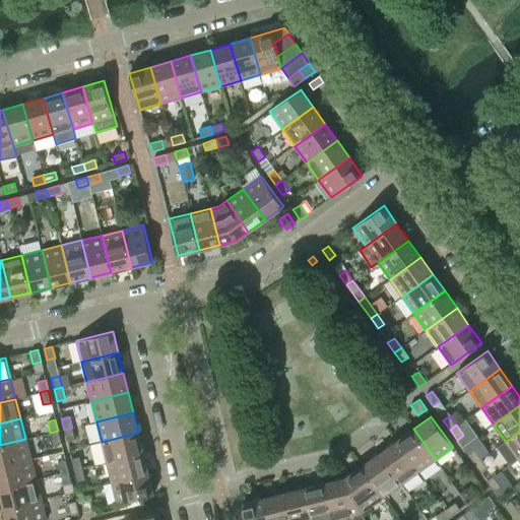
[(72,428),(64,430),(67,442),(75,440),(72,428)]
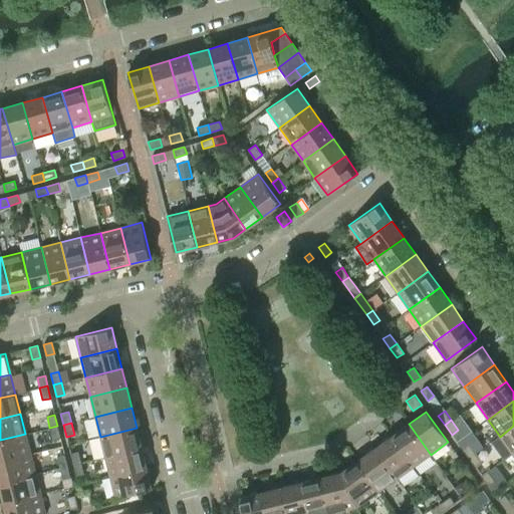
[(409,424),(392,436),(414,466),(431,455),(409,424)]
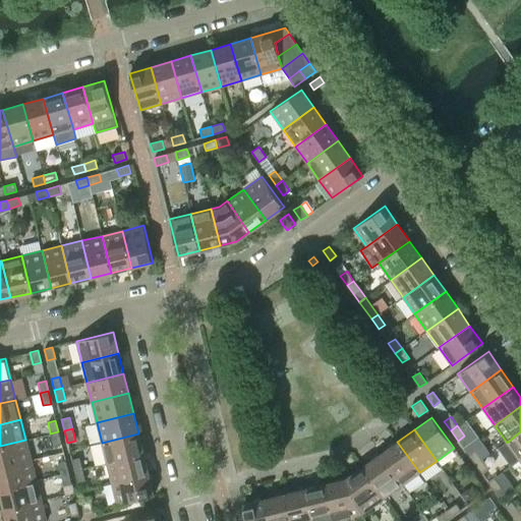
[(58,431),(50,433),(53,446),(61,444),(58,431)]
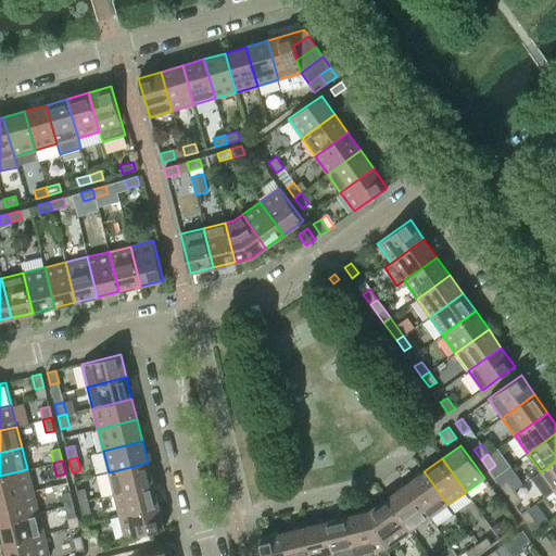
[(555,460),(541,472),(554,491),(555,489),(555,460)]
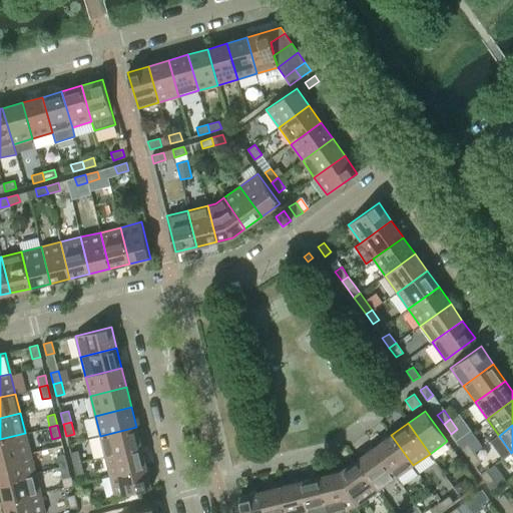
[(136,427),(100,436),(105,456),(141,447),(136,427)]
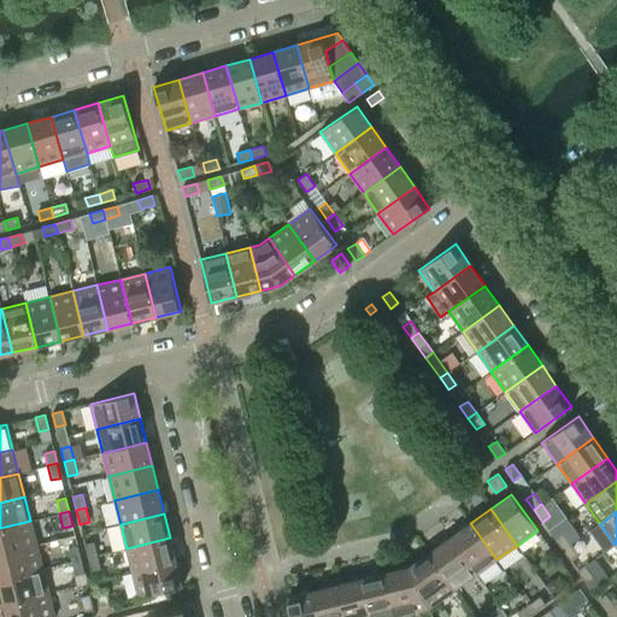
[(30,521),(0,528),(0,553),(36,545),(30,521)]
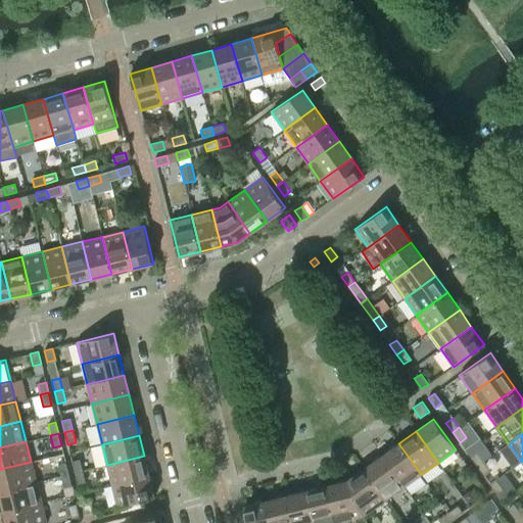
[(398,443),(381,456),(403,487),(421,474),(398,443)]
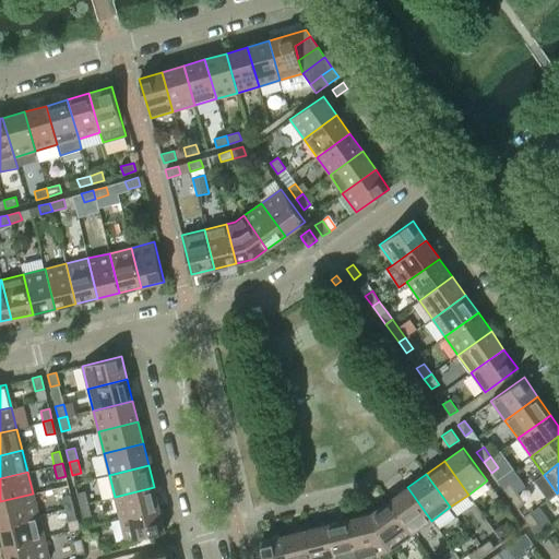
[(509,483),(502,488),(509,498),(516,492),(509,483)]
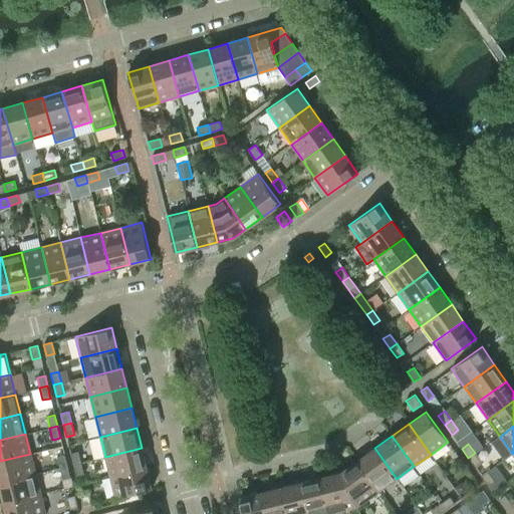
[(142,448),(105,457),(109,477),(147,468),(142,448)]
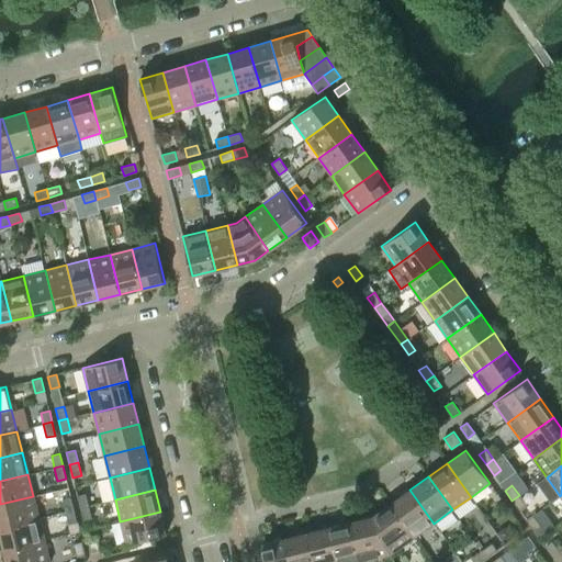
[(409,490),(391,503),(415,537),(434,524),(409,490)]
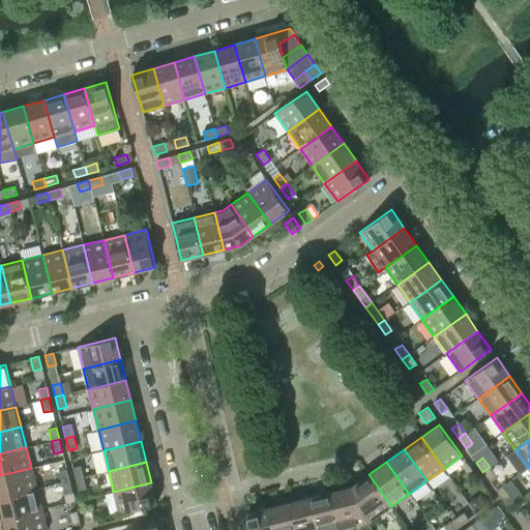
[(81,465),(72,467),(76,478),(84,476),(81,465)]
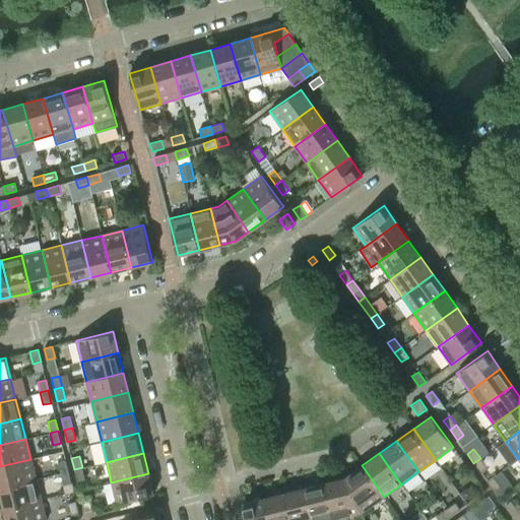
[(480,458),(473,463),(481,473),(488,468),(480,458)]
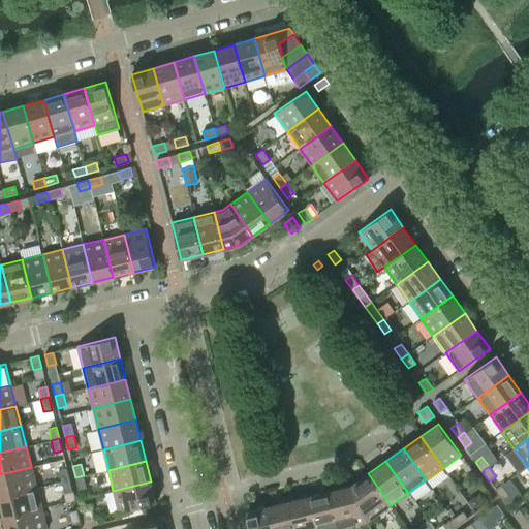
[(31,467),(0,474),(0,496),(36,488),(31,467)]
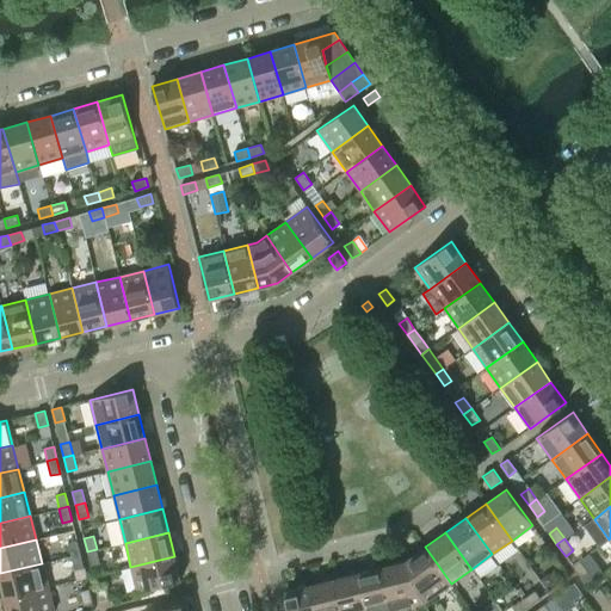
[(67,543),(71,555),(80,554),(76,541),(67,543)]
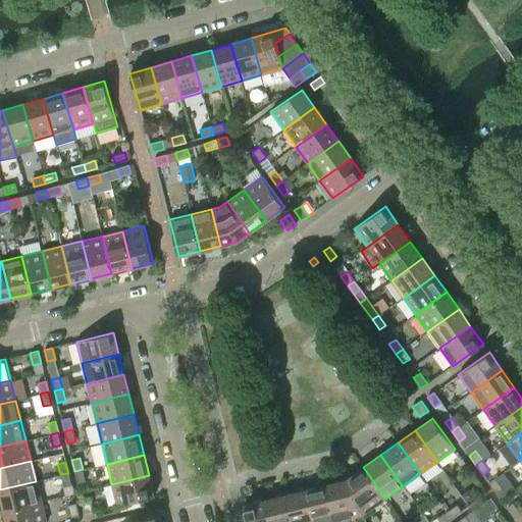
[(363,467),(346,480),(362,515),(385,499),(363,467)]
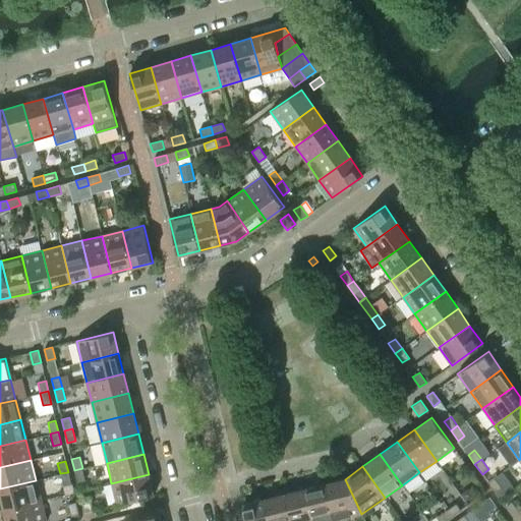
[(82,468),(74,470),(77,482),(85,480),(82,468)]
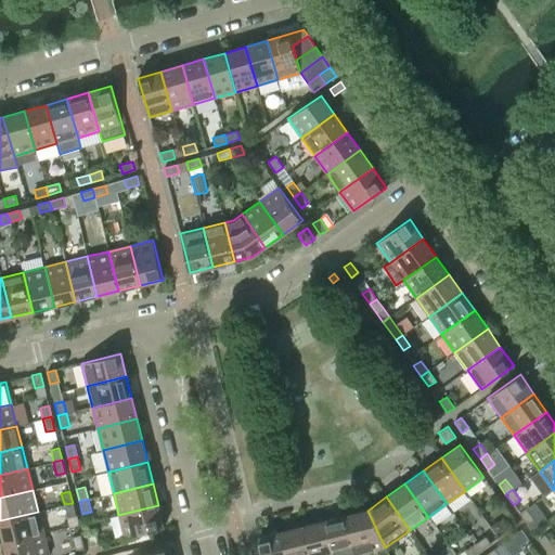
[(73,503),(64,504),(67,518),(76,516),(73,503)]
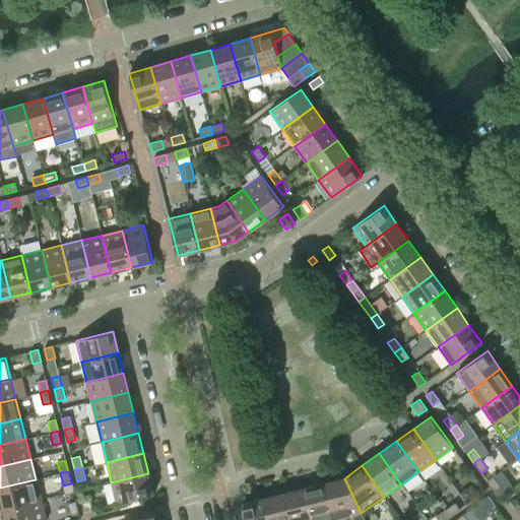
[(148,473),(111,482),(117,504),(140,498),(153,495),(148,473)]
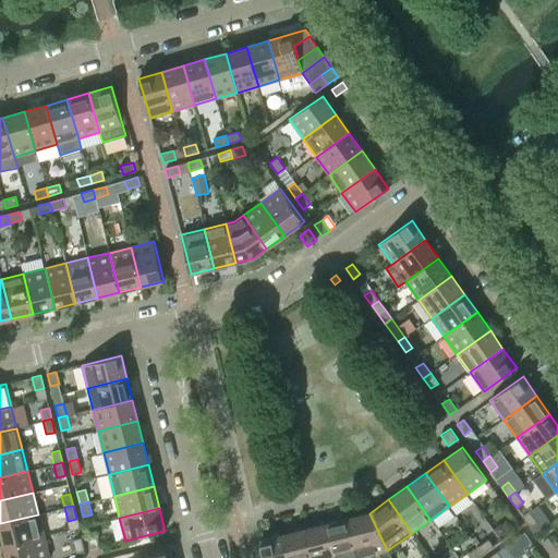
[(530,511),(522,517),(530,528),(537,522),(530,511)]
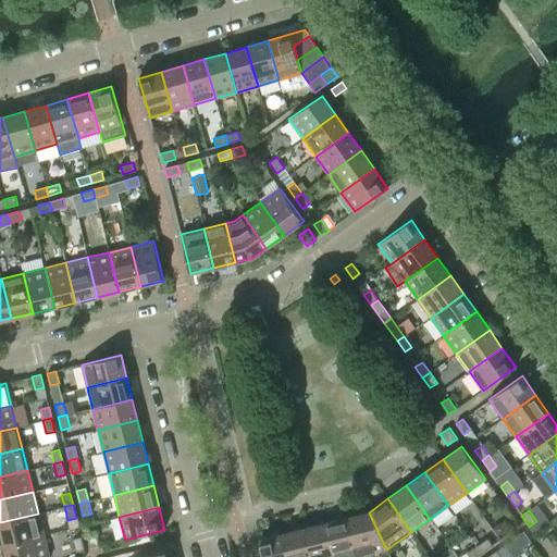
[(369,512),(347,518),(357,556),(386,549),(369,512)]
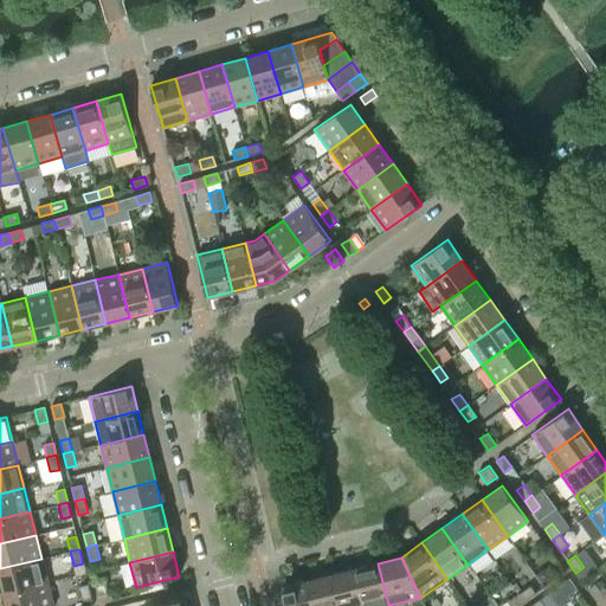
[(42,559),(0,568),(0,574),(5,593),(47,582),(42,559)]
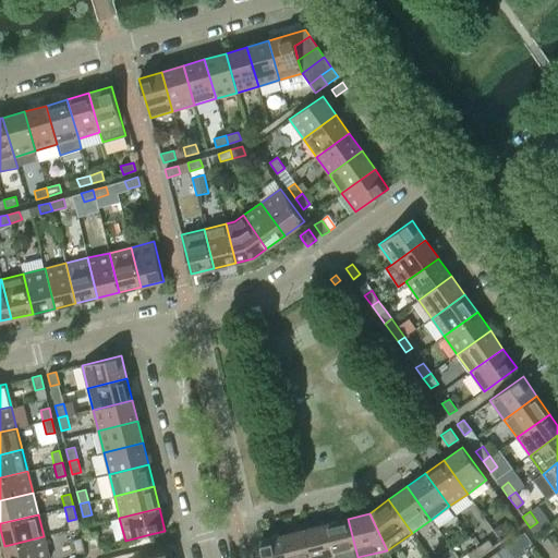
[(348,519),(326,524),(334,557),(356,557),(358,557),(348,519)]
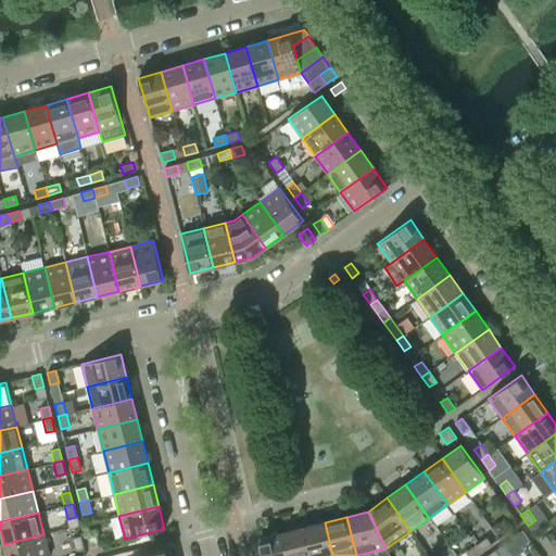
[(332,555),(325,522),(303,528),(310,555),(332,555)]
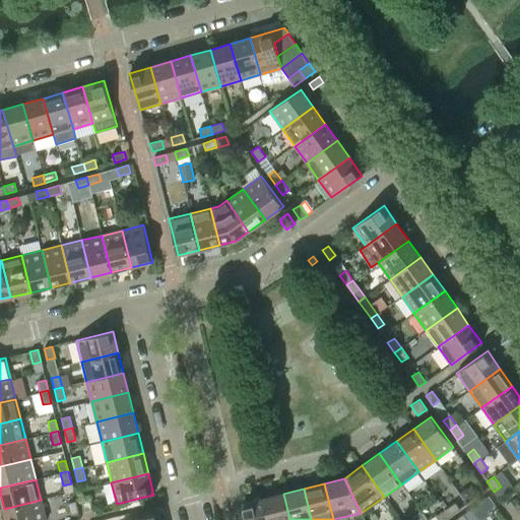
[(289,519),(283,494),(263,498),(268,519),(289,519)]
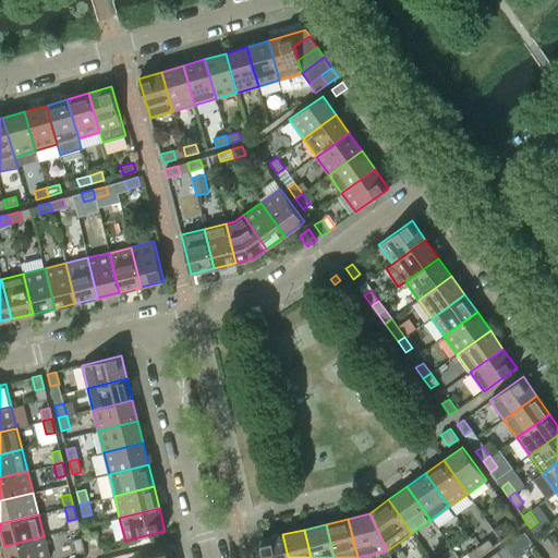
[(96,534),(87,536),(91,549),(99,547),(96,534)]
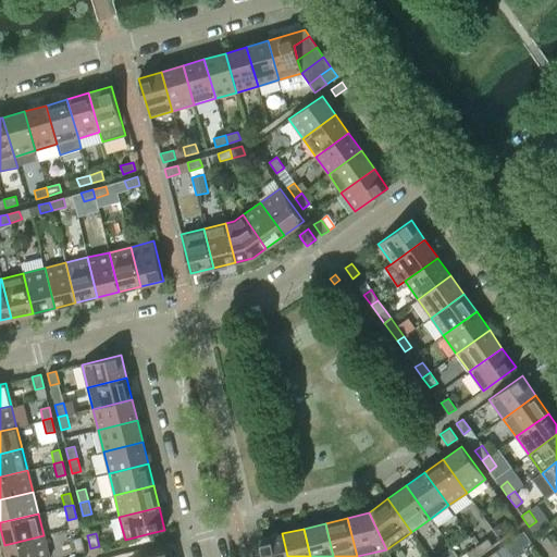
[(150,533),(125,540),(126,546),(152,540),(150,533)]
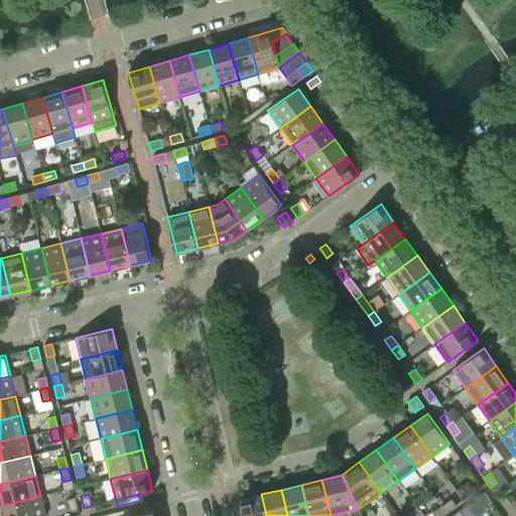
[(266,515),(261,494),(240,500),(244,515),(266,515)]
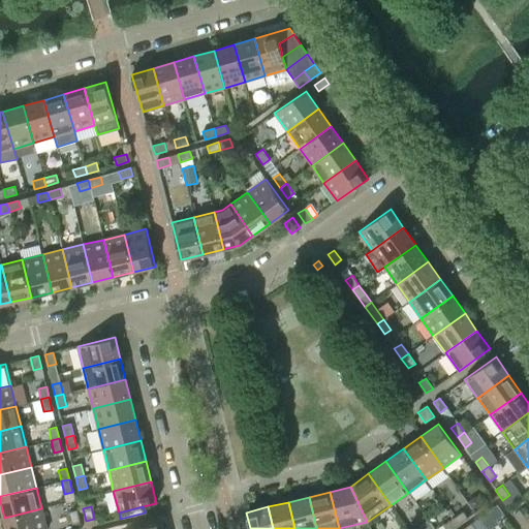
[(47,528),(41,508),(4,518),(6,528),(47,528)]
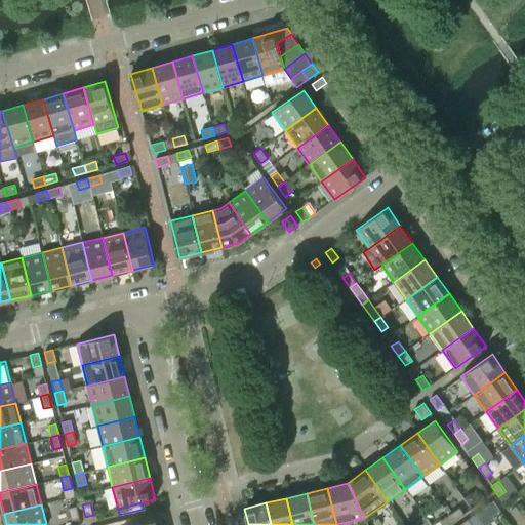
[(76,506),(69,508),(71,520),(79,518),(76,506)]
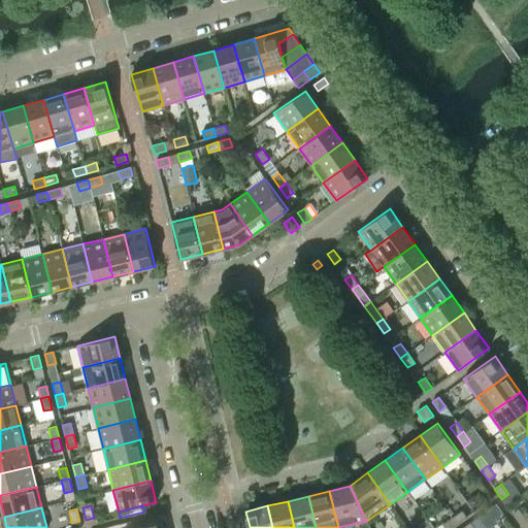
[(519,508),(512,514),(518,522),(525,518),(519,508)]
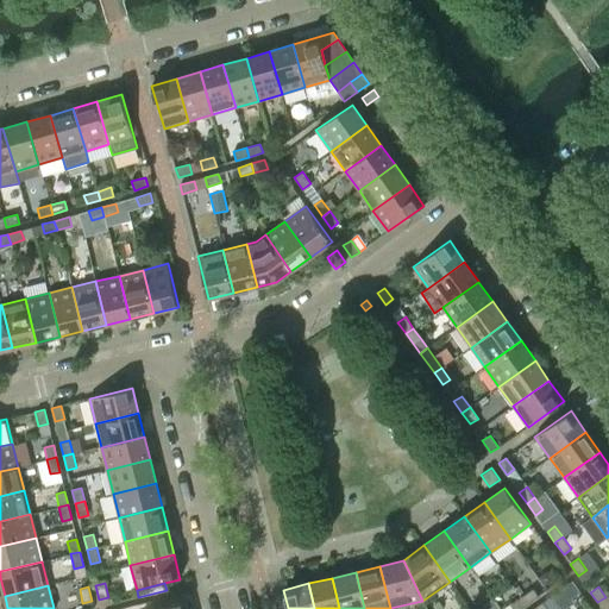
[(533,589),(522,596),(527,604),(539,596),(533,589)]
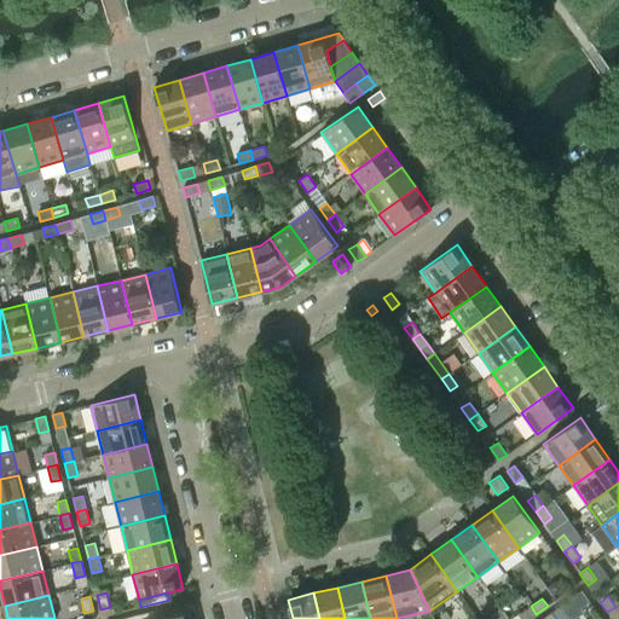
[(579,608),(571,599),(561,605),(568,615),(579,608)]
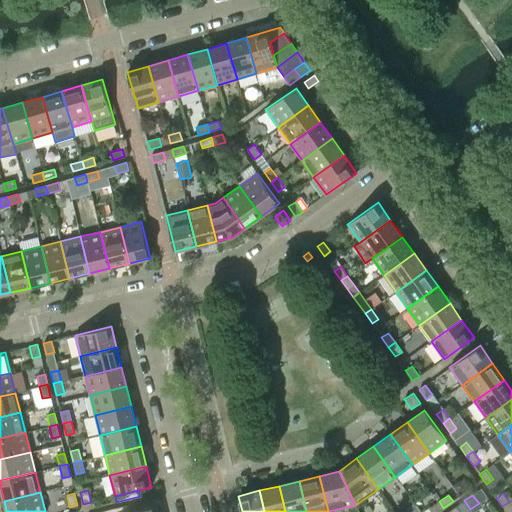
[(439,501),(429,508),(432,511),(437,511),(443,508),(439,501)]
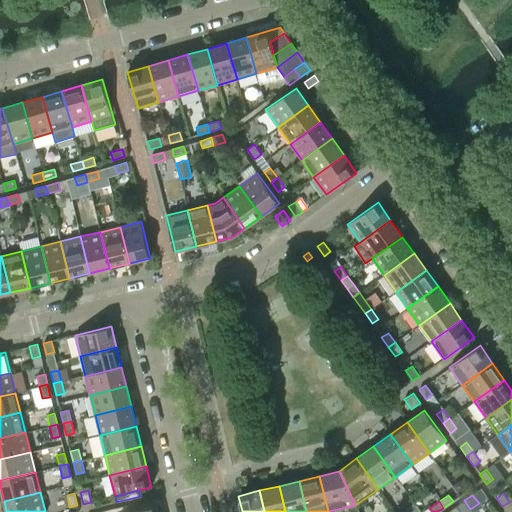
[(511,511),(511,506),(509,502),(502,506),(506,511),(511,511)]
